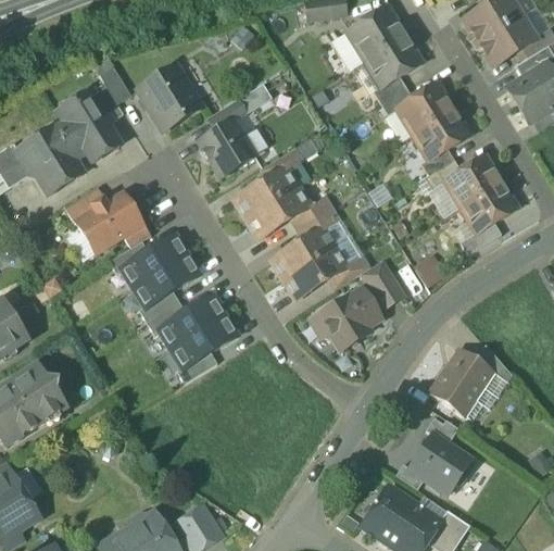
[(326,0),(307,2),(310,17),(347,13),(344,0),(326,0)]
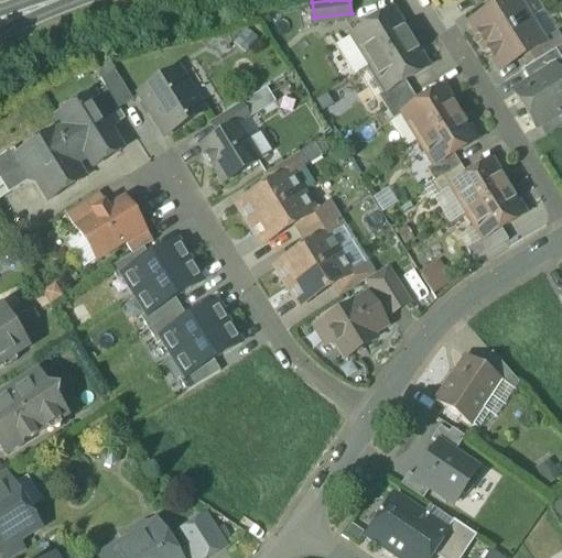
[(506,0),(495,7),(474,20),(487,43),(530,17),(520,0),(506,0)]
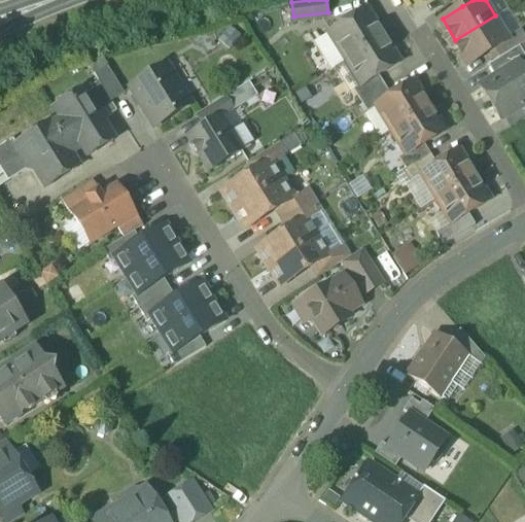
[(369,6),(329,31),(347,59),(385,35),(369,6)]
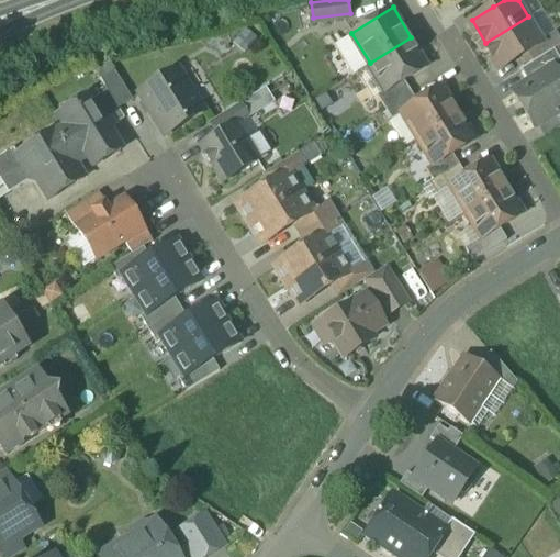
[(528,17),(485,43),(500,65),(522,51),(541,39),(541,37),(528,17)]
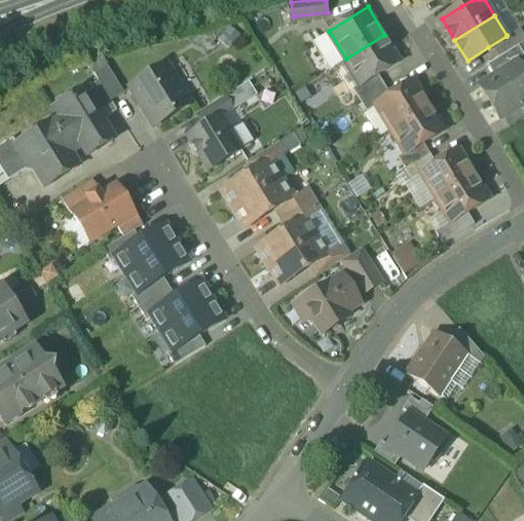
[(523,34),(519,27),(507,35),(507,36),(488,47),(495,58),(520,43),(523,40),(523,34)]
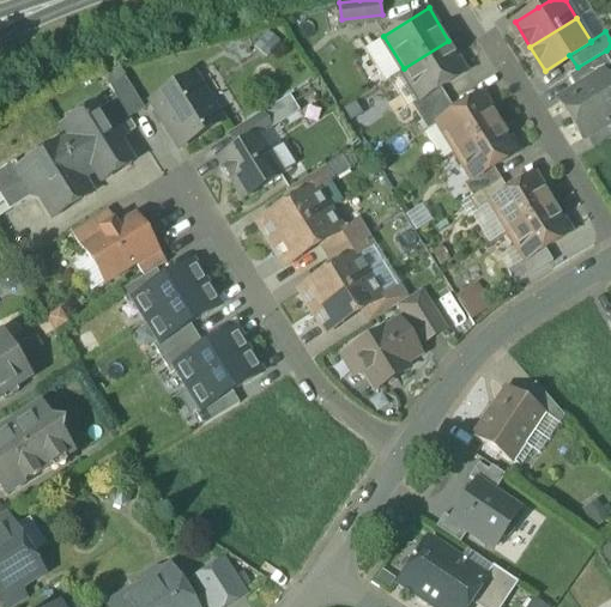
[(383,36),(368,46),(387,78),(404,68),(383,36)]
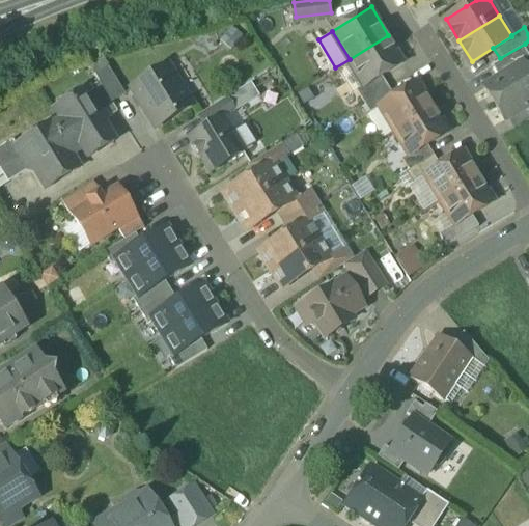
[(388,35),(350,59),(364,83),(365,84),(383,73),(404,59),(388,35)]
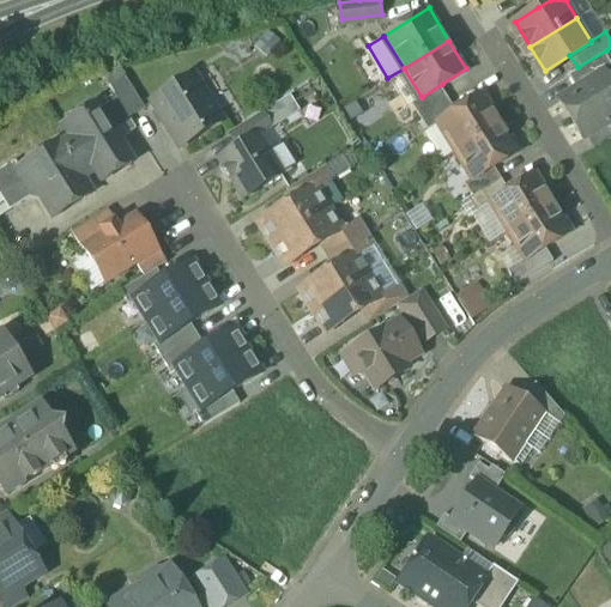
[(578,67),(569,73),(579,87),(604,71),(606,73),(610,70),(610,58),(606,50),(578,67)]
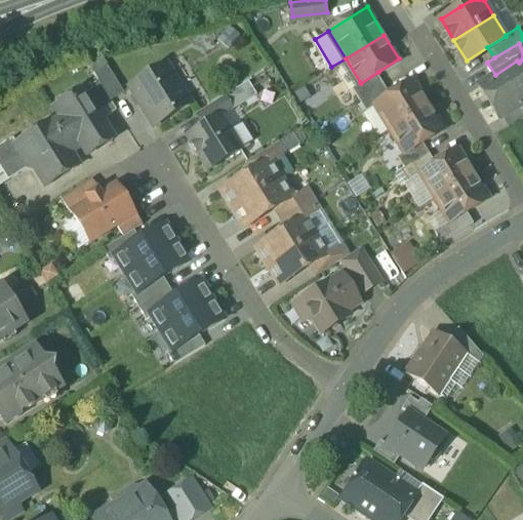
[(495,75),(481,83),(499,115),(522,100),(522,69),(519,63),(517,61),(495,75)]
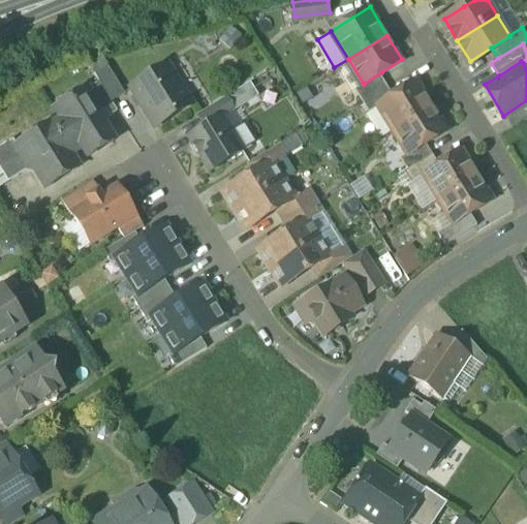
[(126,91),(109,63),(95,71),(113,98),(126,91)]
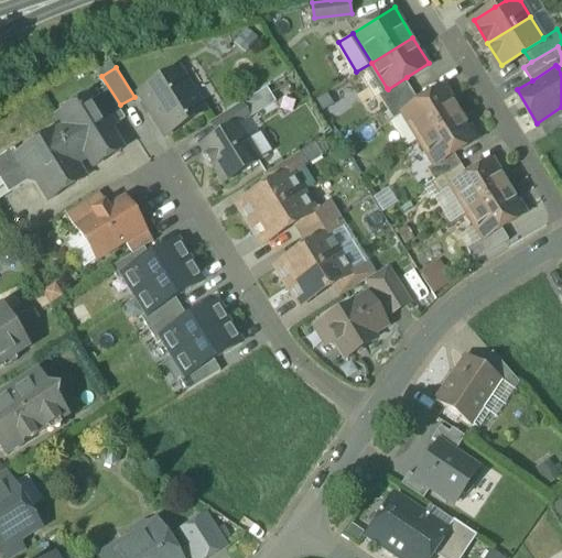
[(179,67),(141,90),(168,131),(205,108),(179,67)]
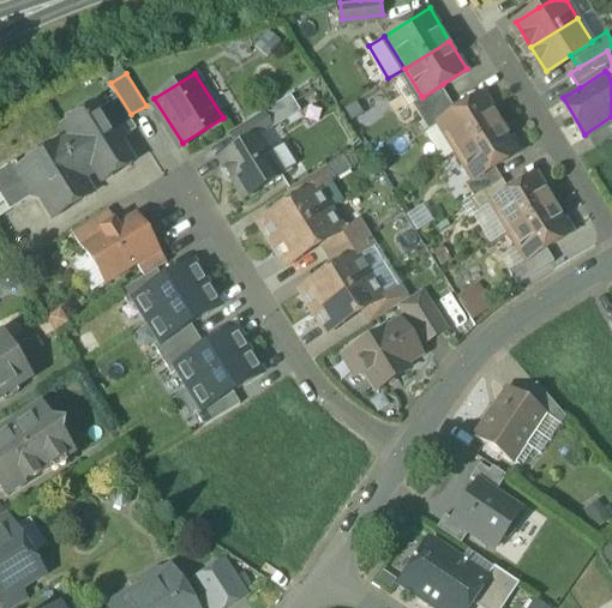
[(443,84),(423,97),(421,96),(413,101),(421,114),(450,96),(443,84)]
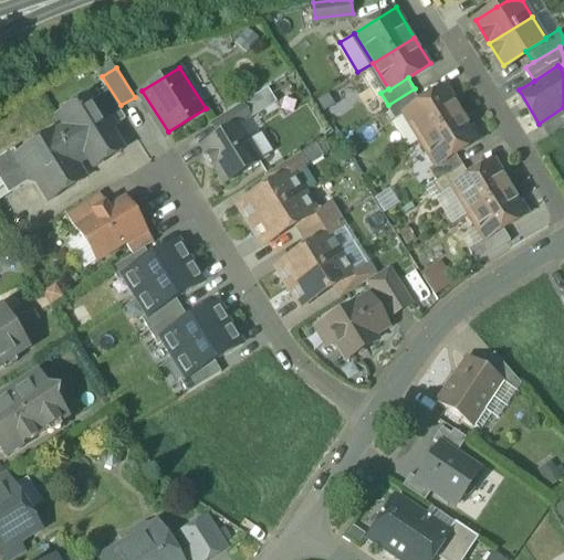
[(121,105),(106,84),(95,91),(115,123),(126,116),(121,105)]
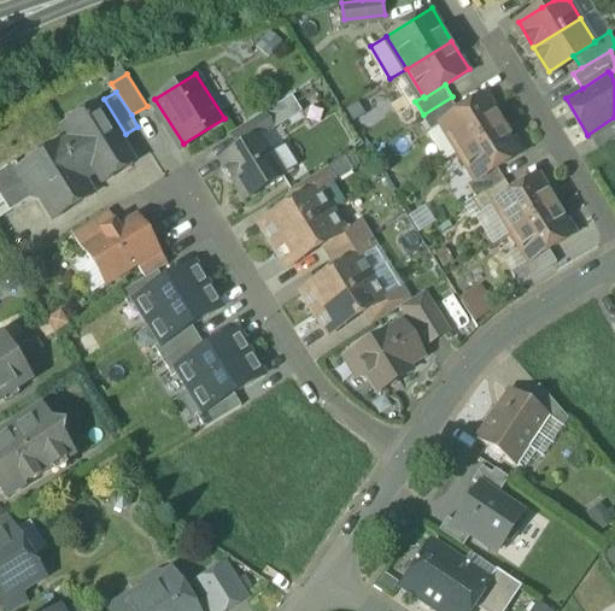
[(460,110),(441,121),(443,122),(460,150),(504,122),(487,93),(460,110)]
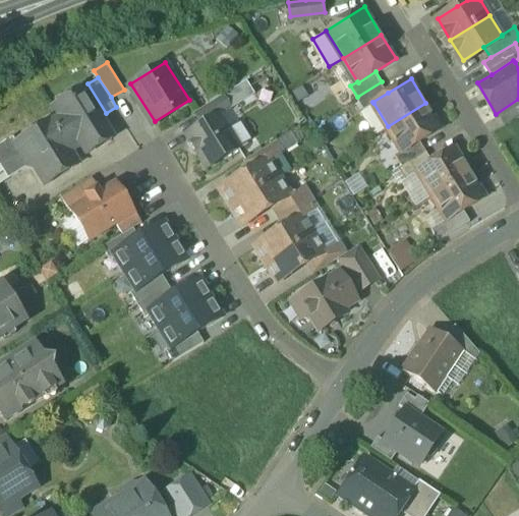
[(382,81),(357,97),(364,108),(373,103),(372,102),(388,93),(382,81)]
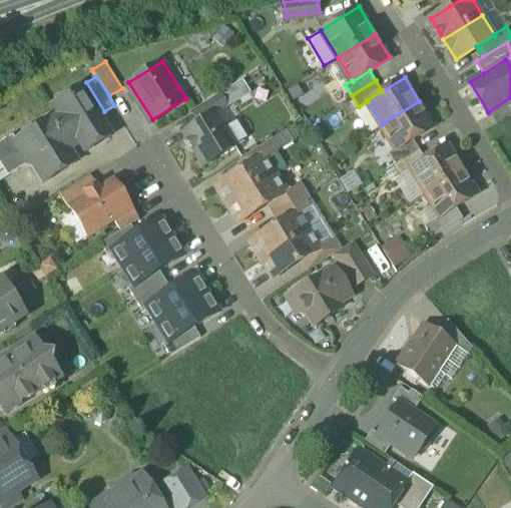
[(71,98),(58,106),(55,102),(54,103),(60,112),(50,118),(52,122),(37,131),(34,126),(17,137),(16,137),(30,160),(35,162),(45,178),(77,158),(68,142),(67,142),(68,135),(75,131),(86,149),(111,133),(99,114),(104,111),(86,82),(68,93),(71,98)]
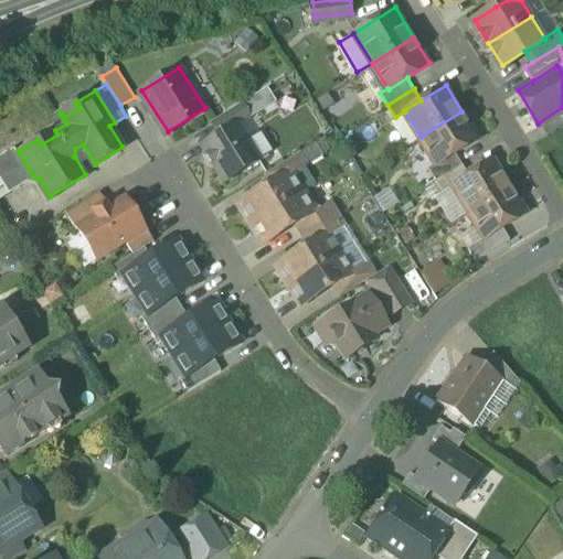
[(243,100),(212,119),(221,133),(238,122),(240,124),(252,116),(243,100)]
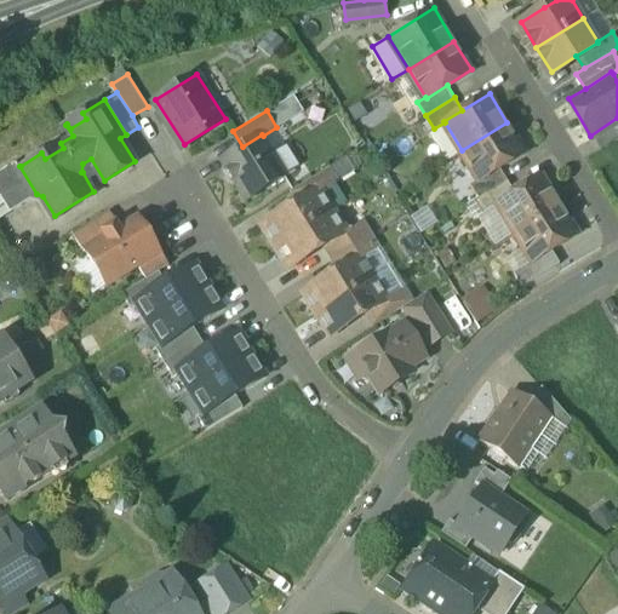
[(507,122),(462,150),(479,178),(480,179),(501,166),(525,150),(507,122)]
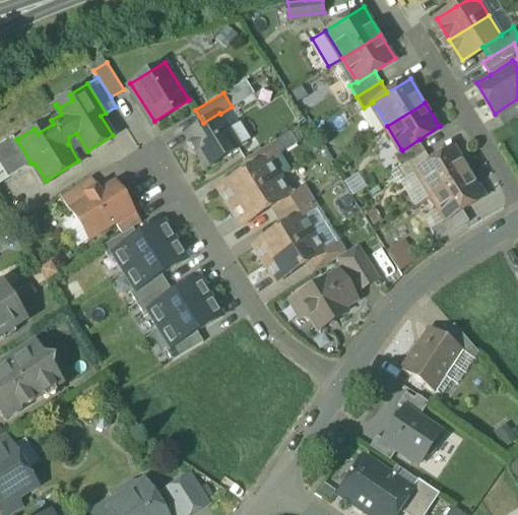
[(220,114),(219,113),(203,123),(187,133),(206,166),(240,145),(220,114)]
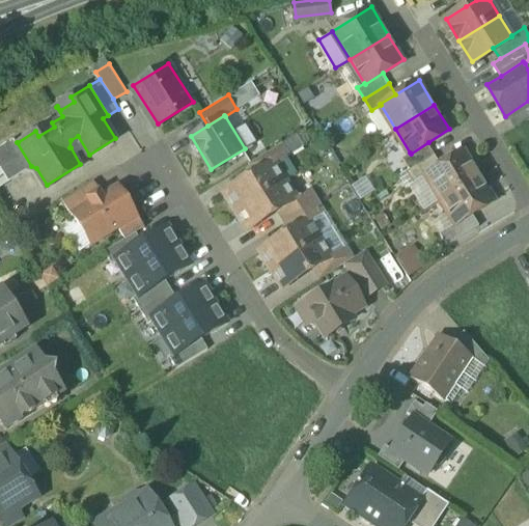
[(14,136),(0,143),(0,163),(9,180),(31,166),(17,142),(18,142),(14,136)]
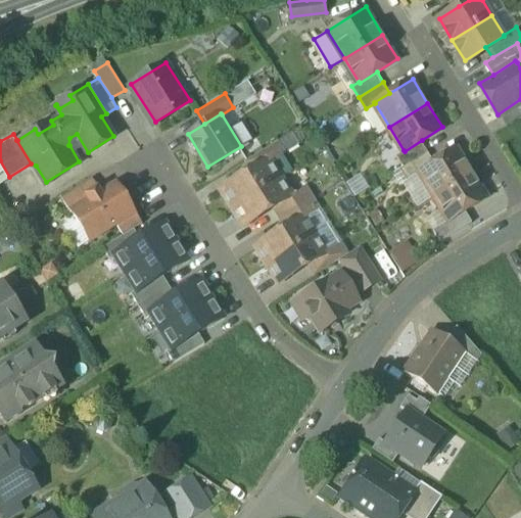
[(278,139),(246,158),(253,169),(271,157),(271,158),(285,150),(278,139)]
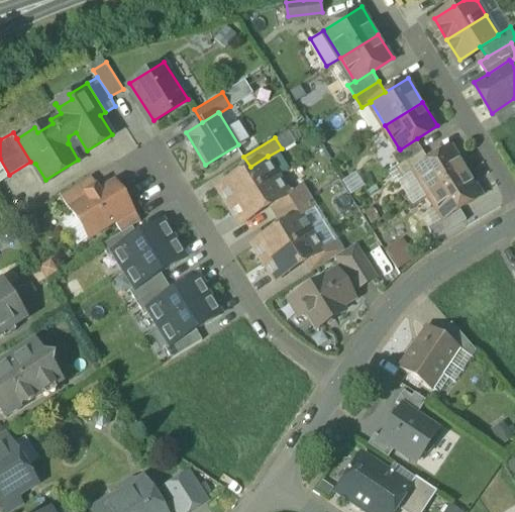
[(417,138),(400,149),(399,148),(392,152),(399,164),(423,148),(417,138)]
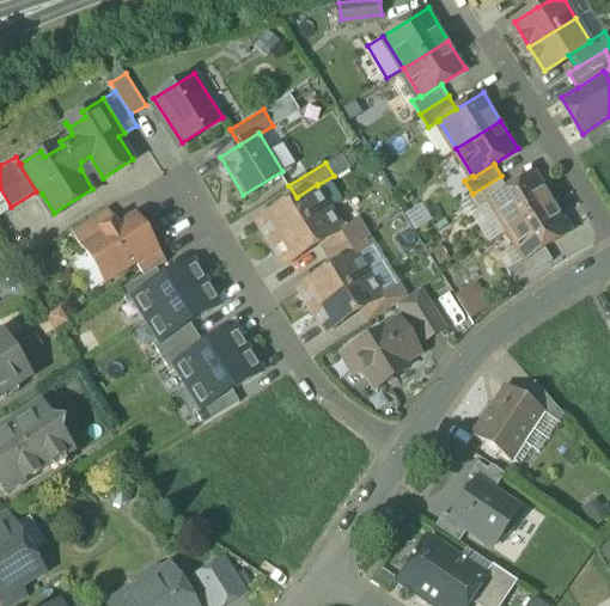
[(508,188),(490,200),(490,201),(508,228),(553,201),(535,172),(508,188)]
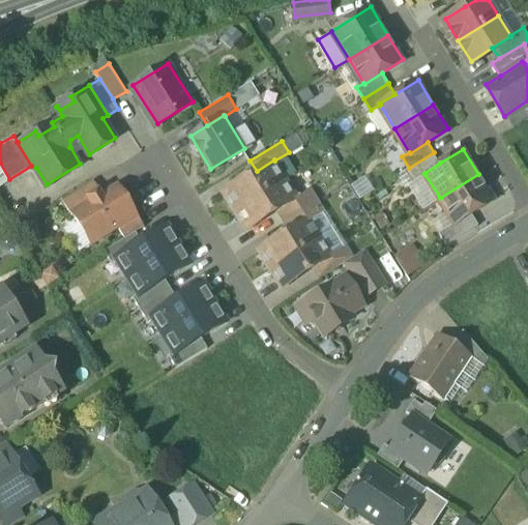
[(409,168),(406,170),(413,181),(424,174),(424,173),(440,163),(434,152),(409,168)]
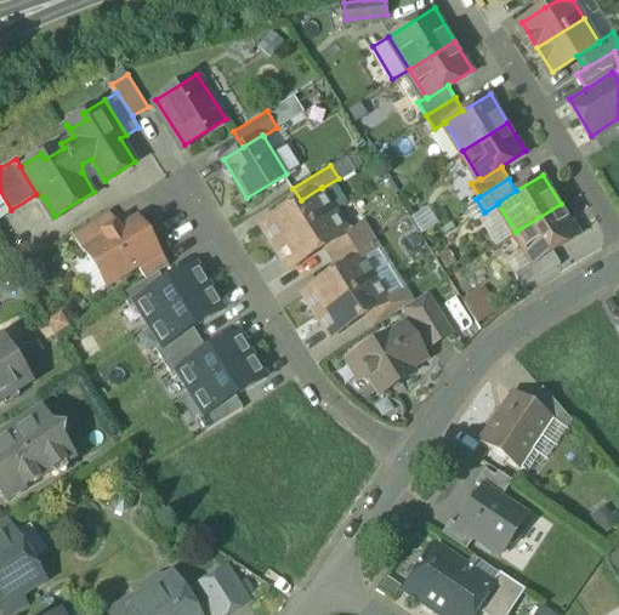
[(301,200),(262,223),(276,245),(335,209),(322,188),(322,187),(301,200)]
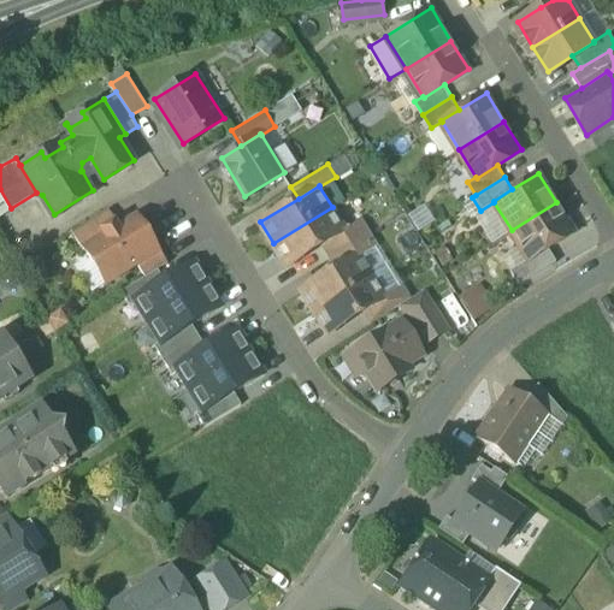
[(556,202),(512,230),(529,258),(529,259),(549,247),(574,231),(556,202)]
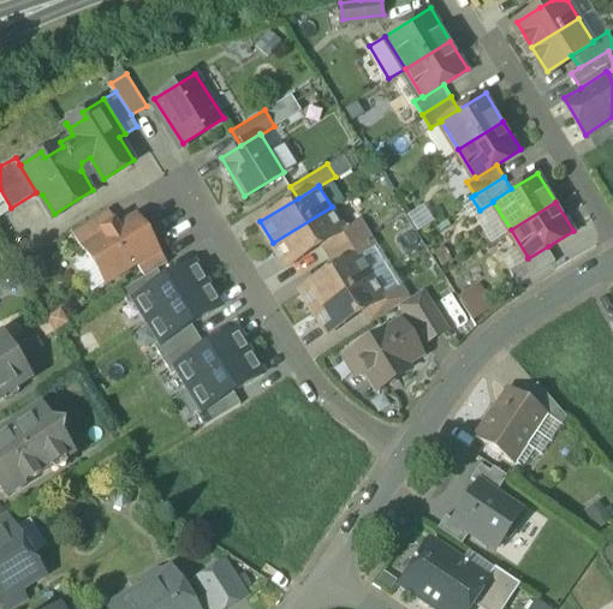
[(109,206),(72,228),(84,248),(85,246),(84,245),(105,232),(102,227),(114,220),(115,221),(118,220),(109,206)]
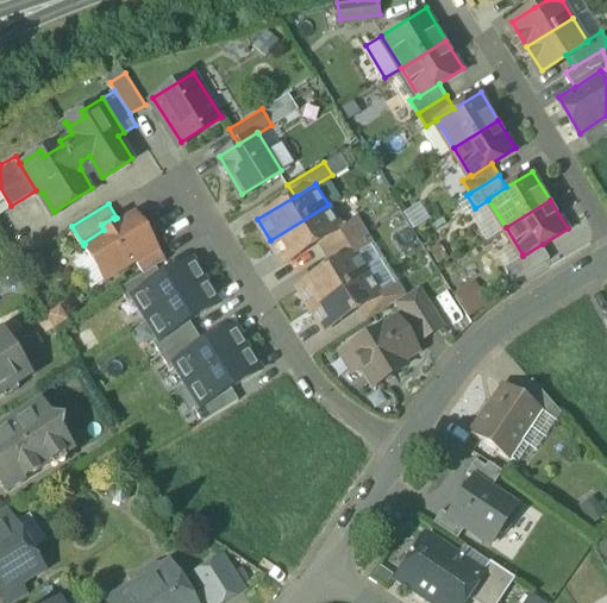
[(329,205),(270,240),(283,262),(320,238),(340,226),(340,225),(329,205)]
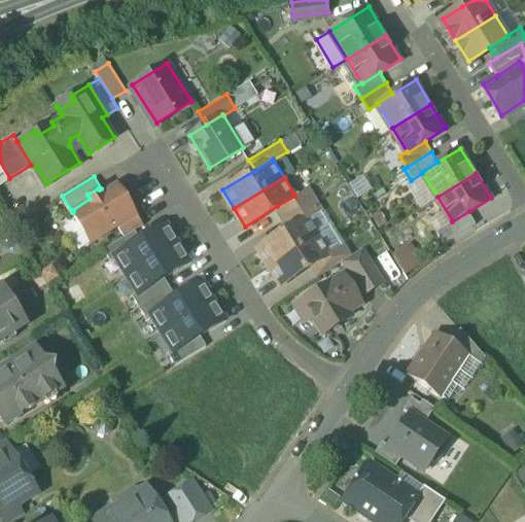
[(116,182),(101,193),(99,189),(98,188),(88,195),(90,199),(72,210),(73,211),(92,240),(118,223),(136,213),(135,212),(116,182)]
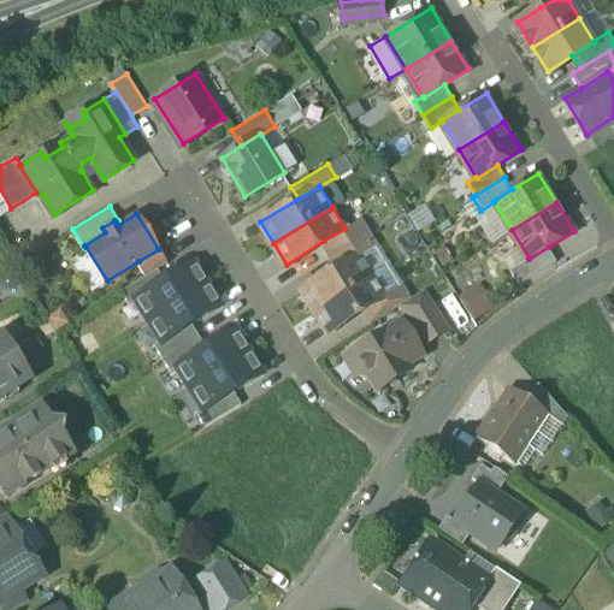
[(360,218),(344,227),(344,229),(324,241),(331,254),(369,231),(360,218)]
